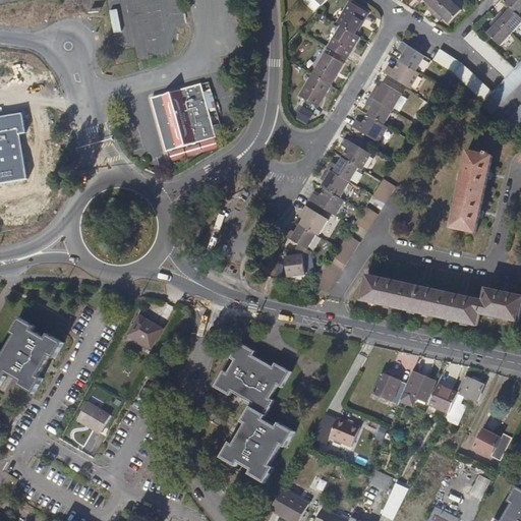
[(350,0),(338,21),(342,24),(355,32),(367,10),(351,0),(350,0)]
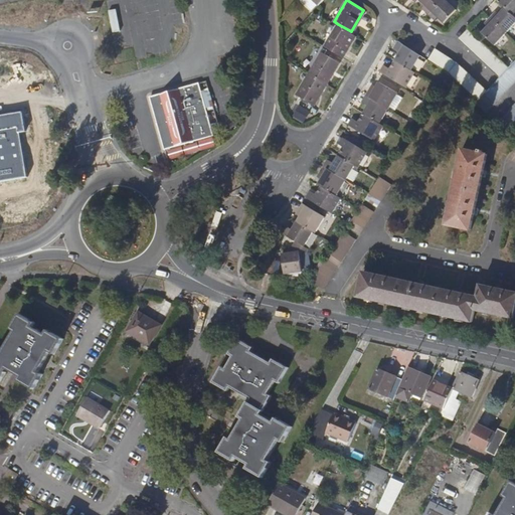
[(439,0),(419,0),(424,4),(427,7),(424,11),(427,13),(439,0)]
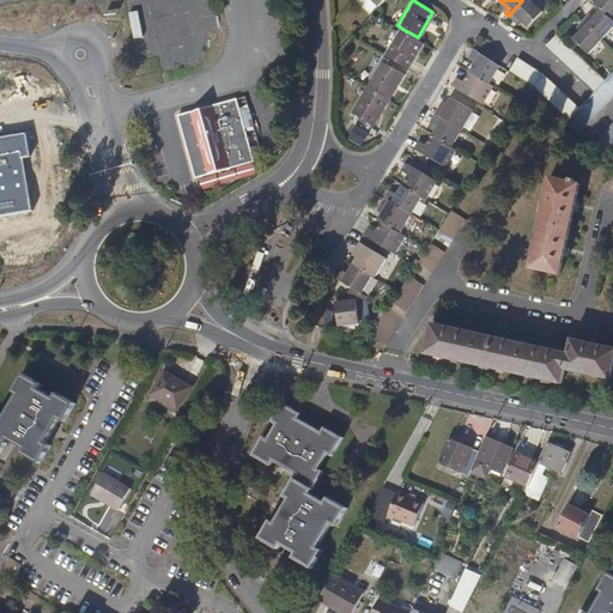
[(541,10),(530,0),(522,0),(509,16),(511,18),(516,14),(519,17),(527,25),(541,10)]
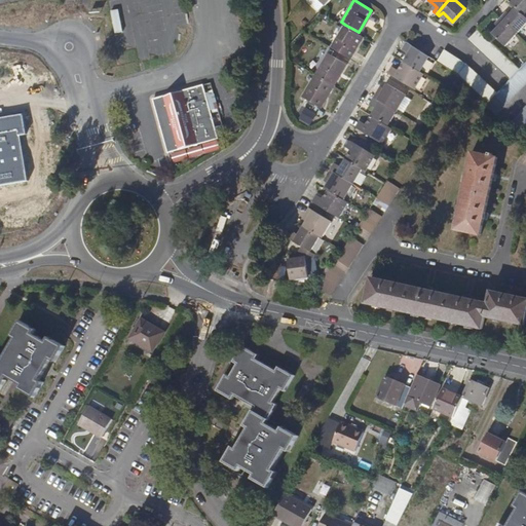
[(514,7),(522,15),(525,11),(525,0),(511,0),(509,2),(514,7)]
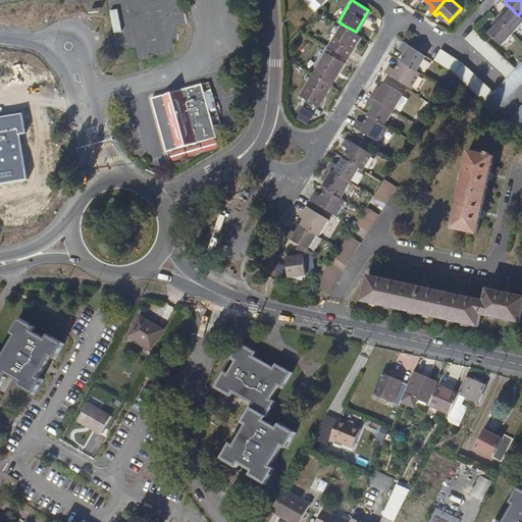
[(498,14),(494,17),(512,33),(521,20),(521,18),(518,15),(510,7),(504,14),(501,17),(498,14)]
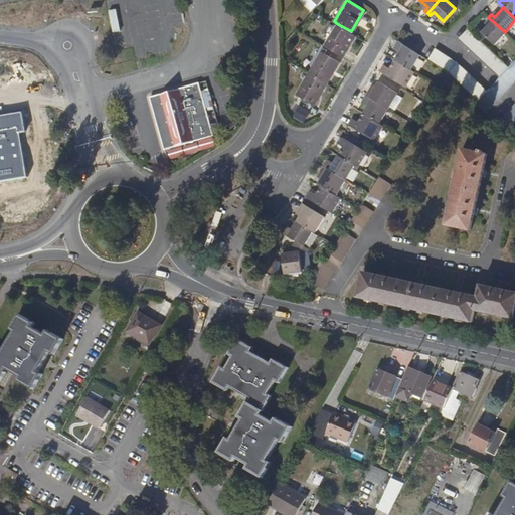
[(493,44),(505,32),(488,17),(486,20),(489,22),(486,26),(480,32),(493,44)]
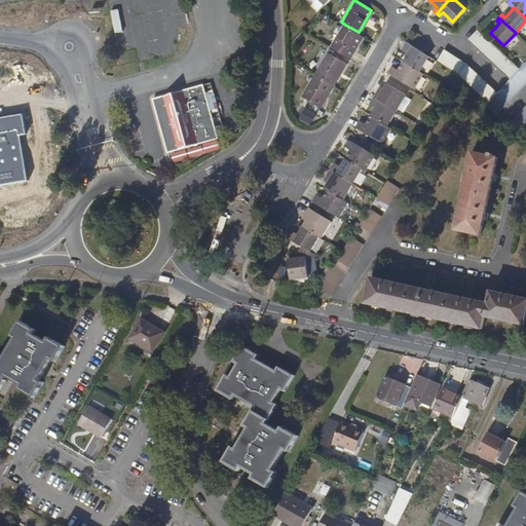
[(349,58),(363,34),(359,32),(345,25),(332,47),(349,58)]
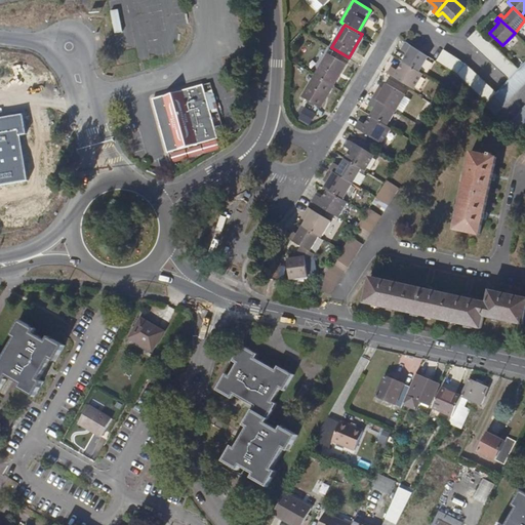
[(471,47),(481,37),(474,31),(465,41),(471,47)]
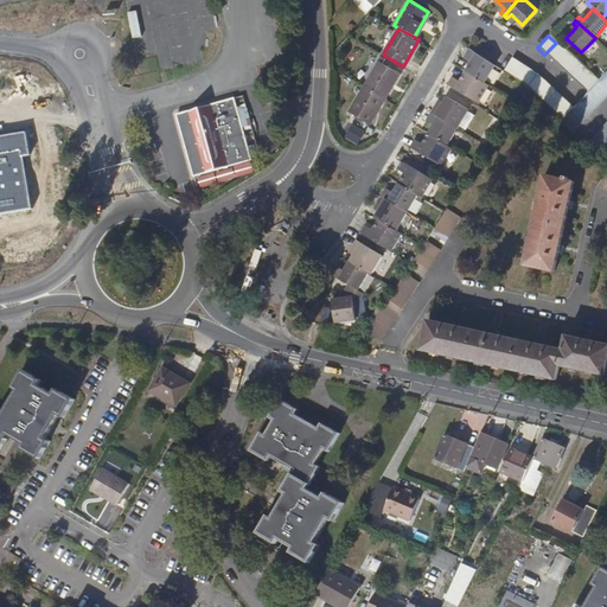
[(551,62),(562,49),(556,43),(544,55),(551,62)]
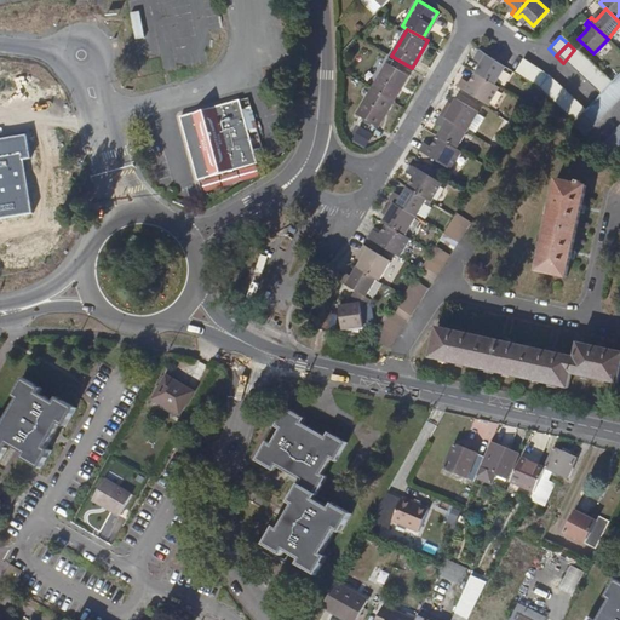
[(480,63),(475,73),(481,78),(492,59),(478,50),(474,59),(480,63)]
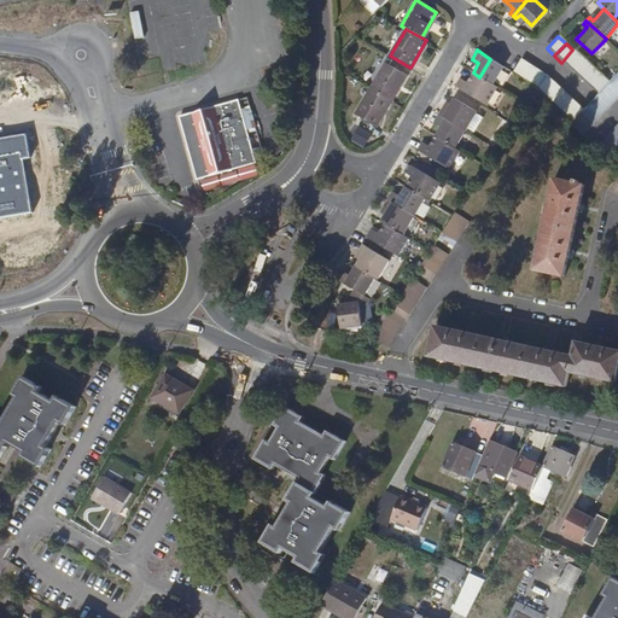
[(569,69),(579,57),(572,50),(561,63),(569,69)]
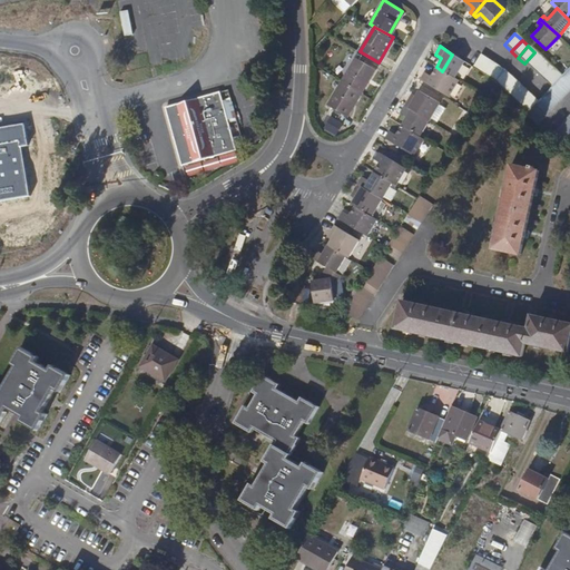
[(531,70),(541,58),(534,52),(524,64),(531,70)]
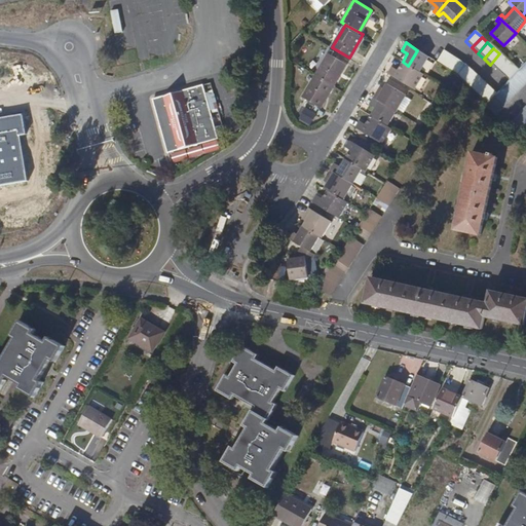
[(444,67),(452,54),(445,49),(437,63),(444,67)]
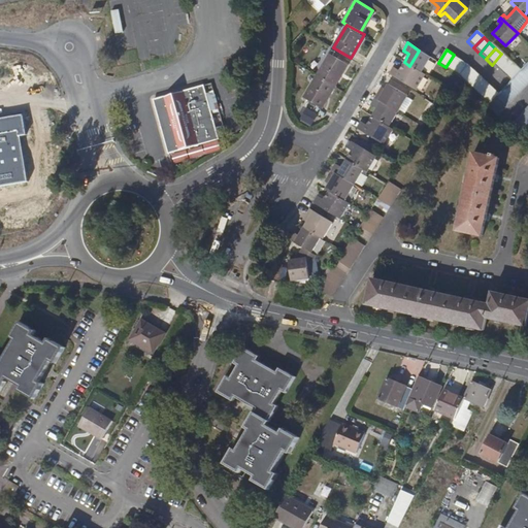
[(431,58),(419,51),(409,66),(422,73),(431,58)]
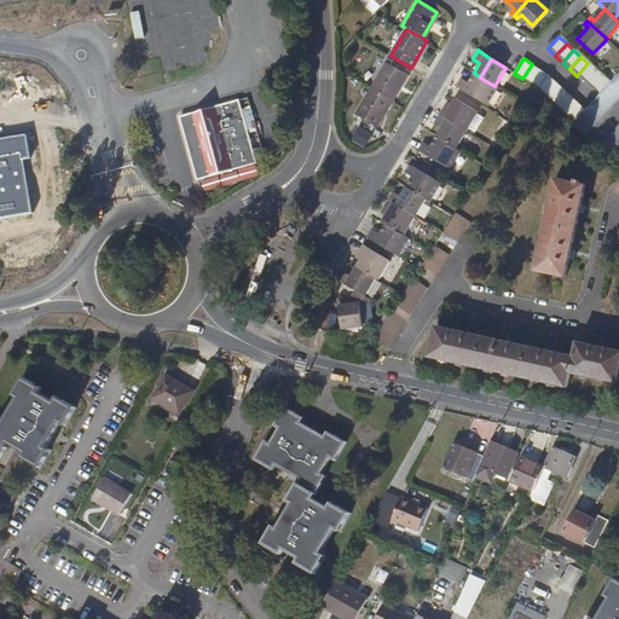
[(371,88),(392,100),(408,74),(387,62),(371,88)]
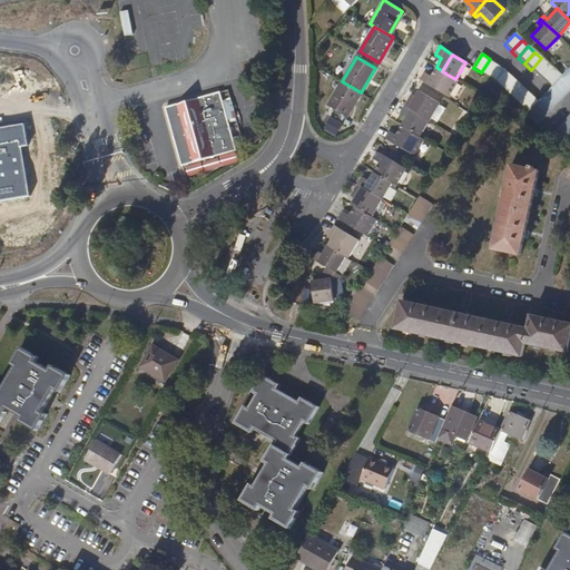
[(538,76),(548,65),(541,58),(531,70),(538,76)]
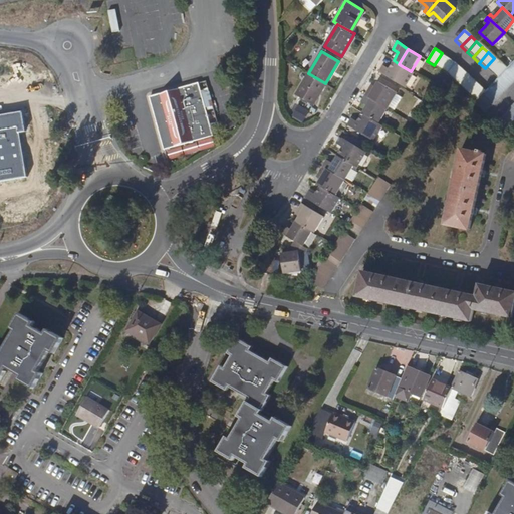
[(440,69),(448,57),(442,53),(434,65),(440,69)]
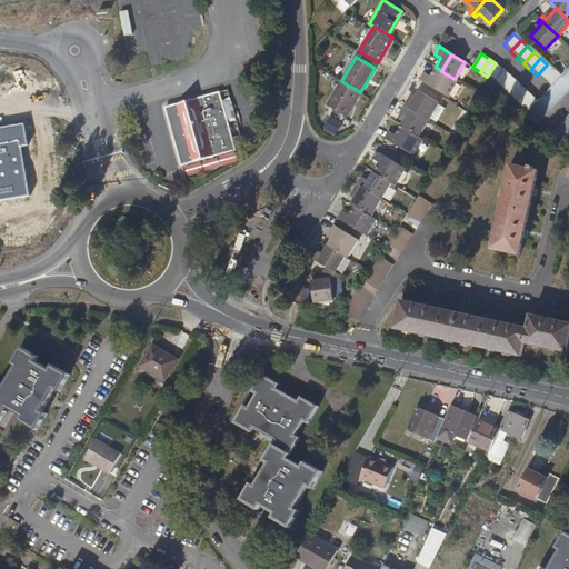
[(495,81),(503,69),(496,63),(487,77),(495,81)]
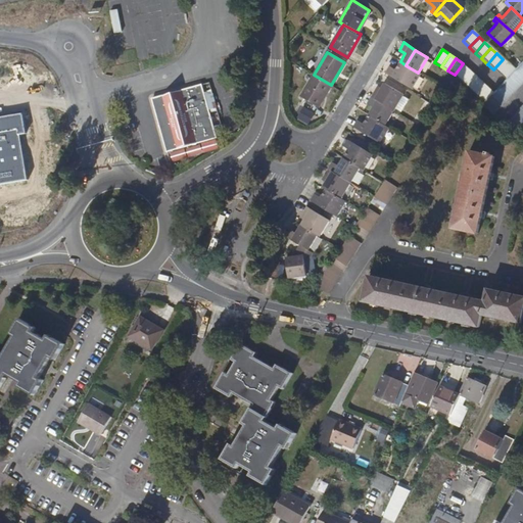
[(498,75),(509,64),(503,59),(493,69),(498,75)]
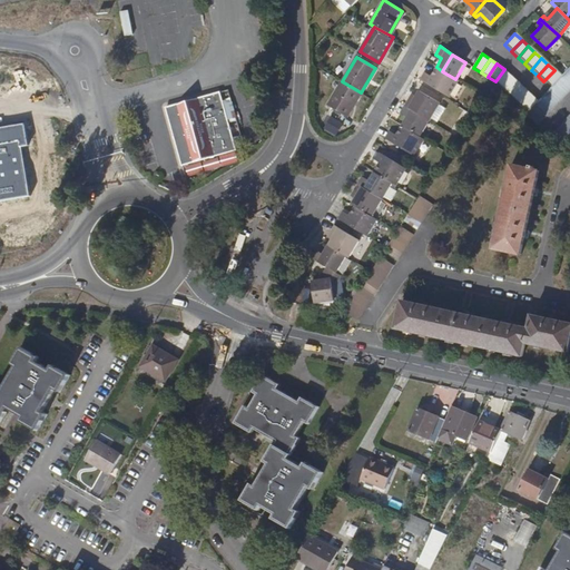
[(523,116),(534,126),(569,88),(569,66),(560,77),(550,88),(538,100),(527,111),(523,116)]
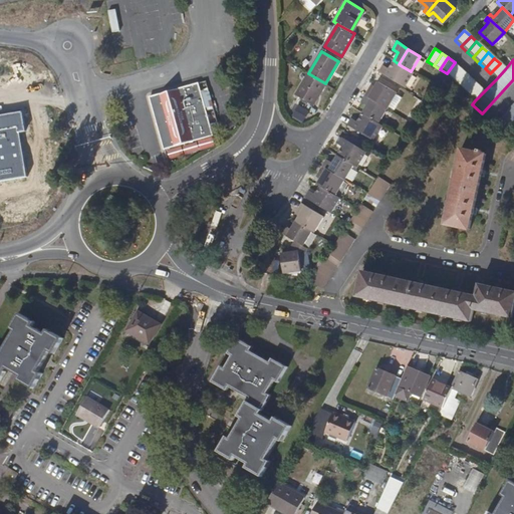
[(377,72),(390,79),(399,64),(394,60),(389,68),(382,65),(377,72)]
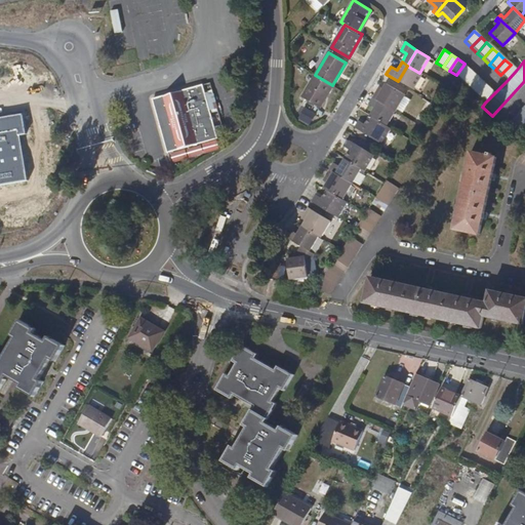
[(462,81),(472,70),(465,64),(456,75),(462,81)]
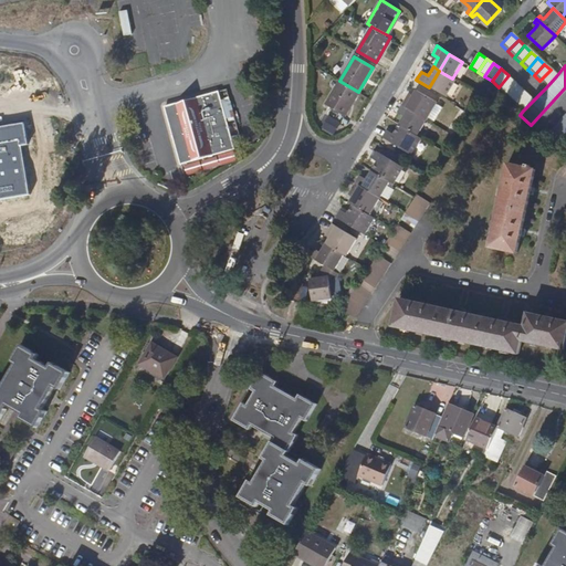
[(546,87),(556,76),(551,70),(540,81),(546,87)]
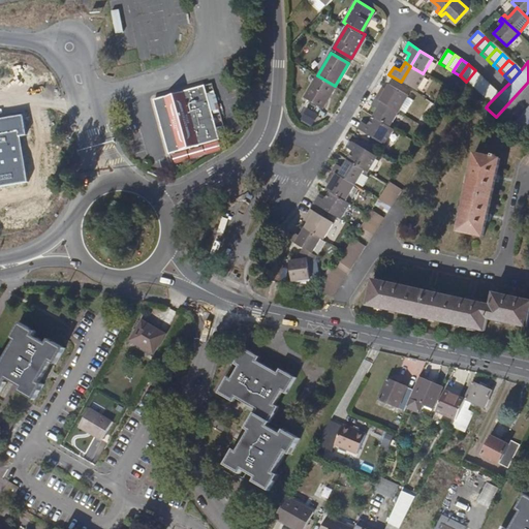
[(416,90),(426,75),(423,73),(410,66),(401,82),(416,90)]
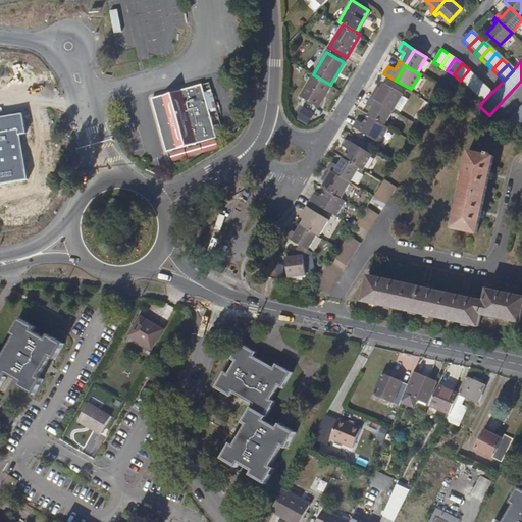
[(466,86),(475,75),(469,69),(460,81),(466,86)]
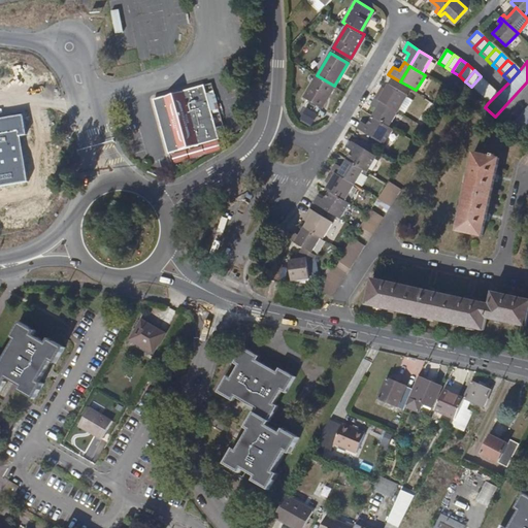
[(321,107),(334,86),(317,75),(304,97),(321,107)]
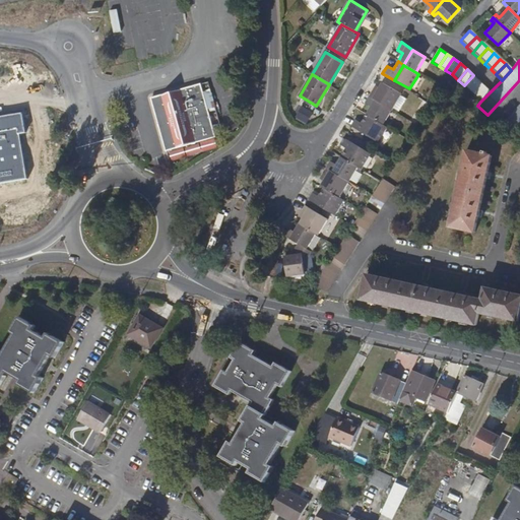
[(469,91),(479,81),(473,75),(464,85),(469,91)]
